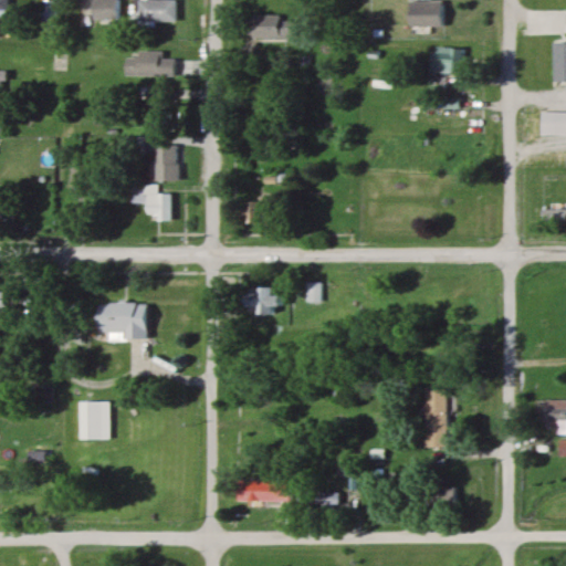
[(12,18),(11,0),(0,0),(0,38),(3,39),(3,18),(12,18)]
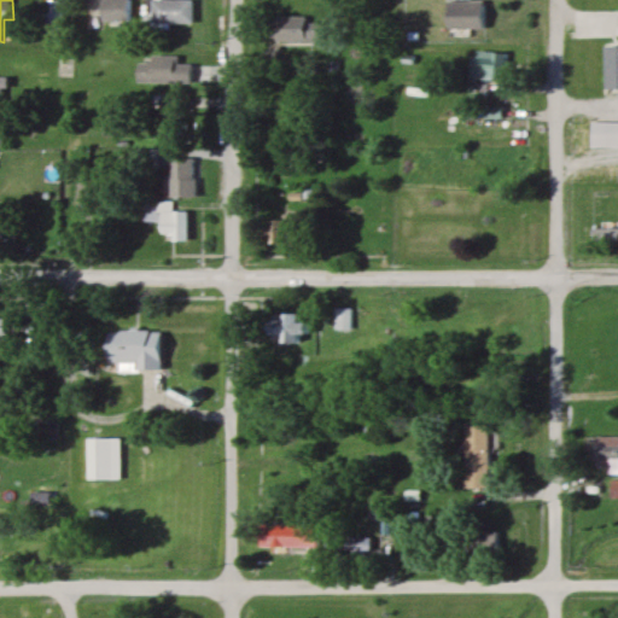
[(64,0),(42,0),(44,35),(65,35),(64,0)]
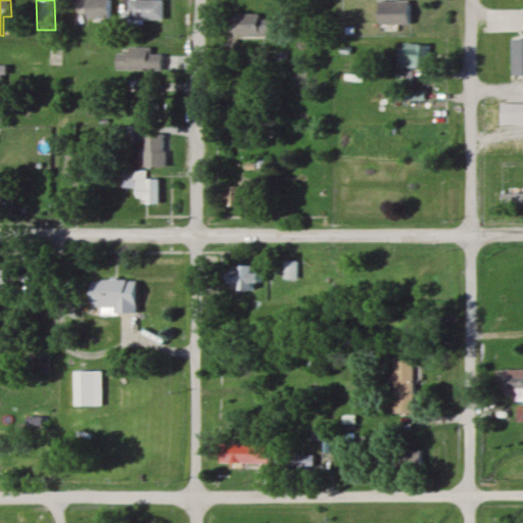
[(85,0),(86,19),(111,19),(110,0),(85,0)]
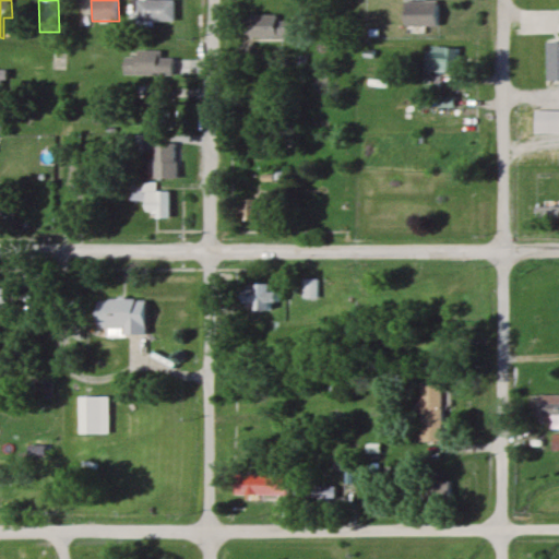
[(175,0),(137,0),(137,22),(176,22),(175,0)]
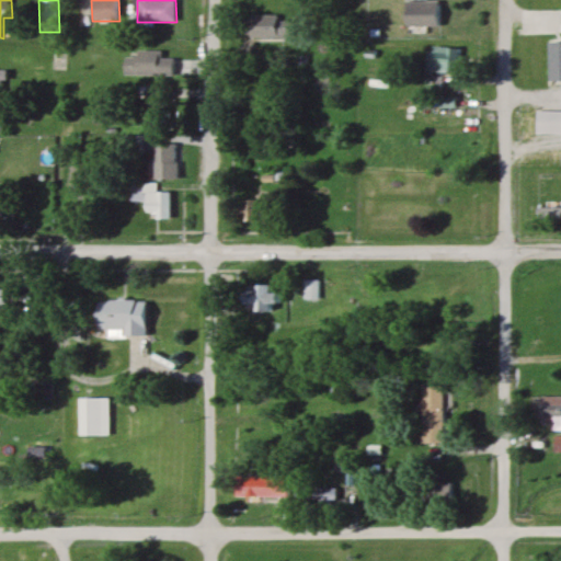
[(411,25),(411,0),(444,0),(444,25),(411,25)]
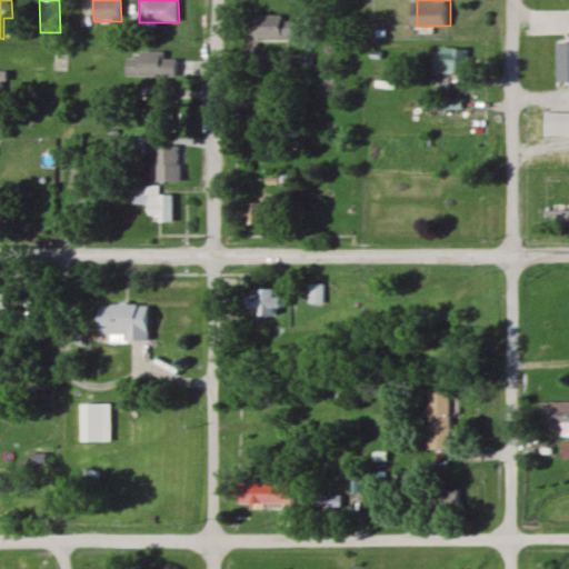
[(299,39),(299,15),(256,16),(256,40),(299,39)]
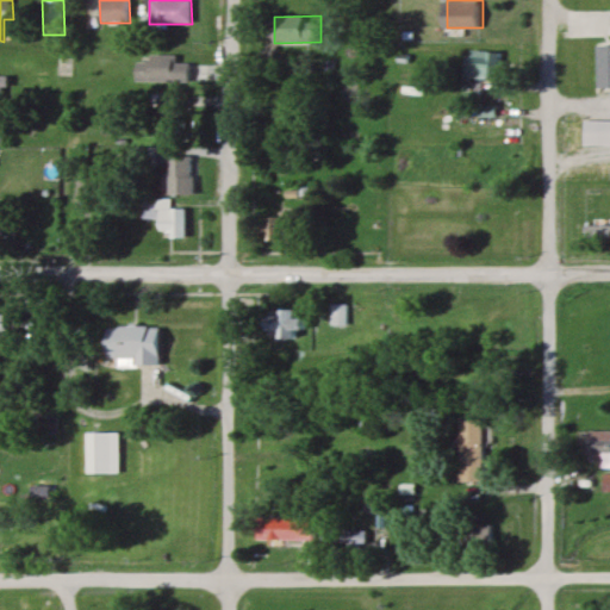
[(468,79),(498,79),(498,51),(468,51),(468,79)]
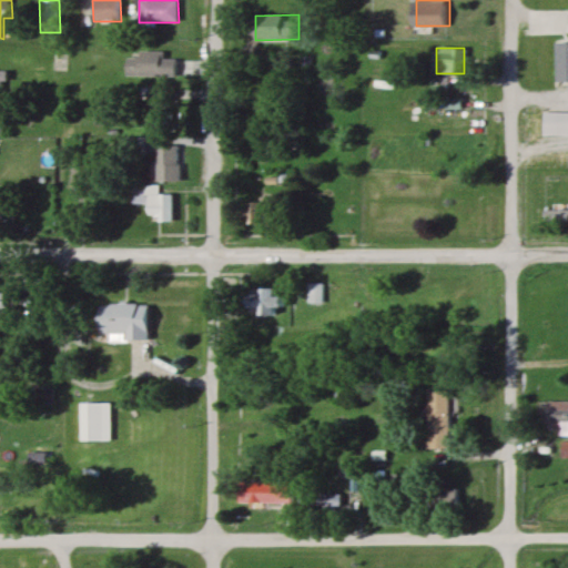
[(127,77),(179,77),(179,51),(127,51),(127,77)]
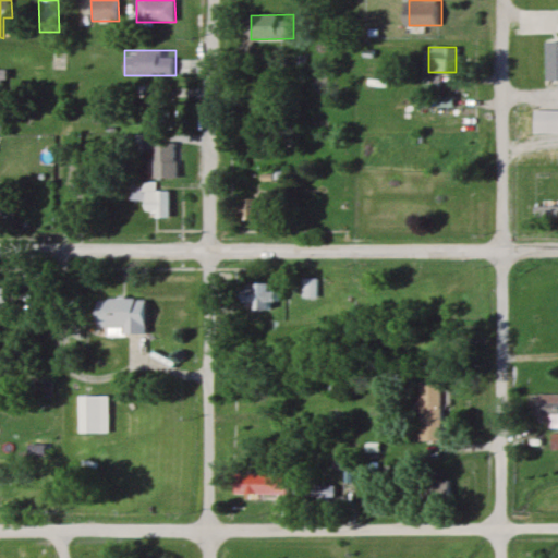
[(146,129),(172,129),(172,87),(146,87),(146,129)]
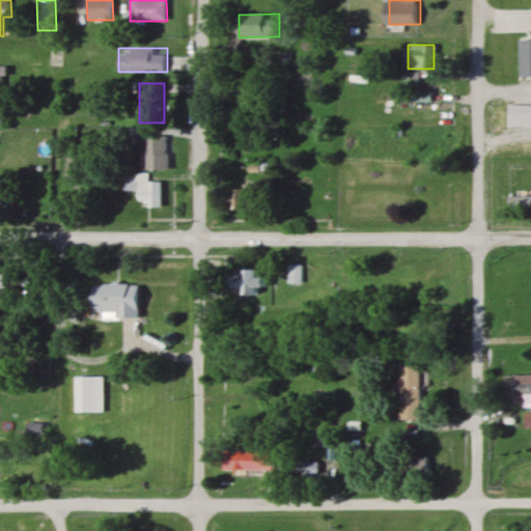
[(530,106),(507,106),(507,127),(530,127),(530,106)]
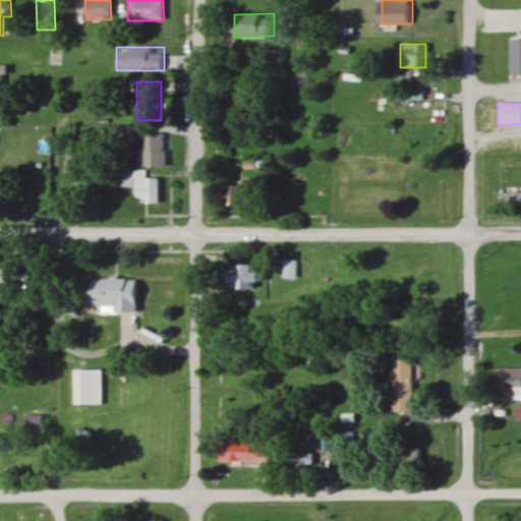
[(169,167),(169,134),(143,134),(143,167),(169,167)]
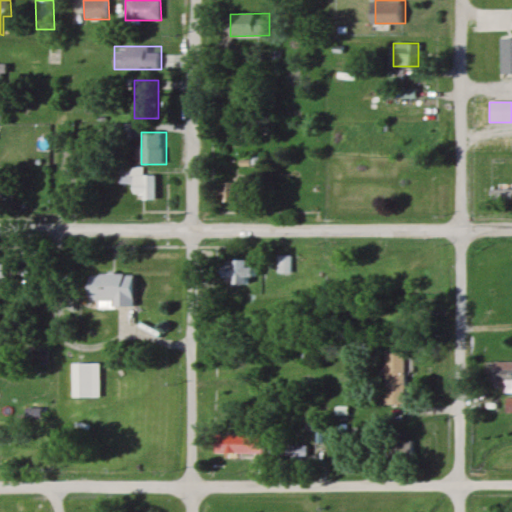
[(158,200),(158,175),(135,175),(135,200),(158,200)]
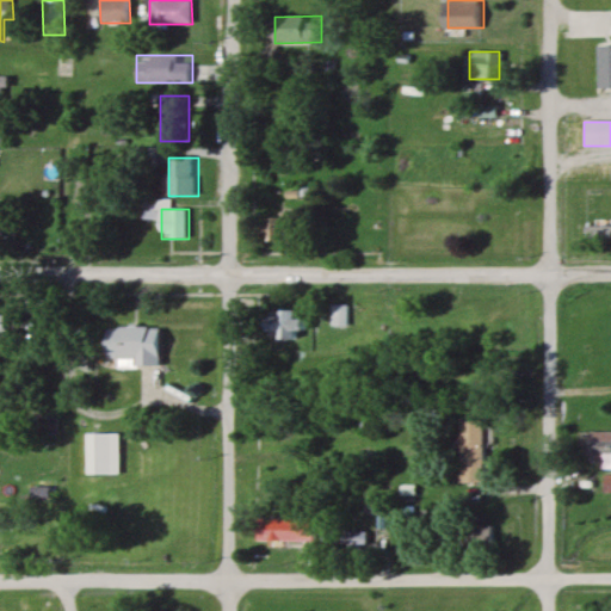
[(271,242),(300,242),(300,211),(271,211),(271,242)]
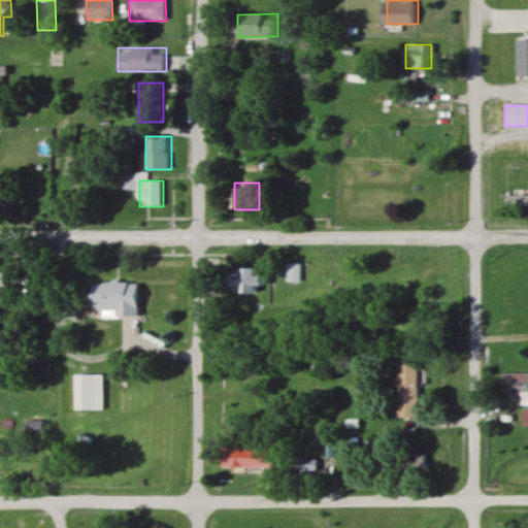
[(527,204),(507,204),(508,194),(527,194),(527,204)]
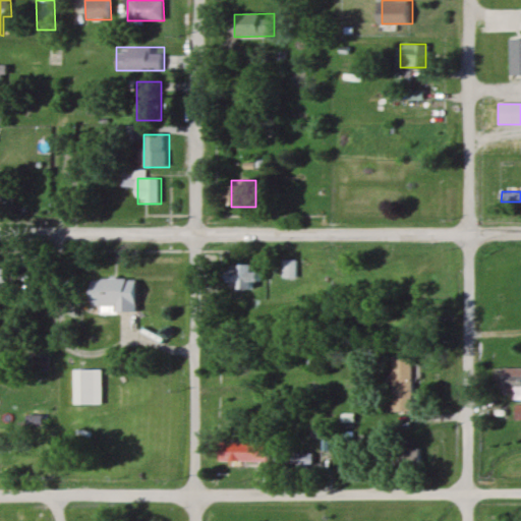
[(10,265),(0,265),(0,290),(10,291),(10,265)]
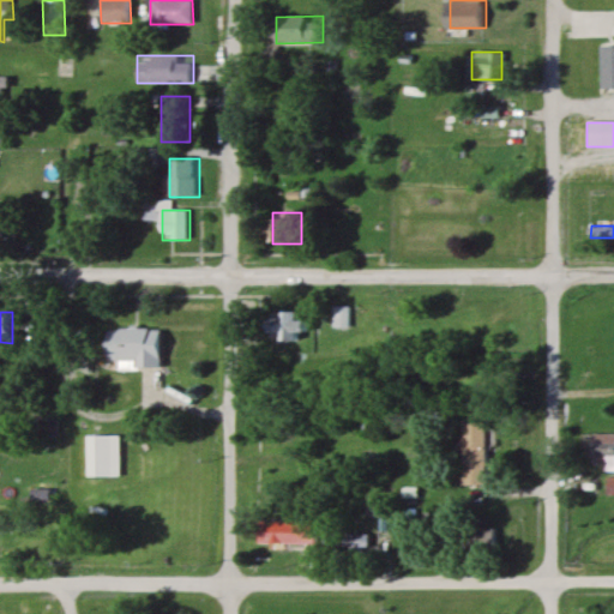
[(301,321),(301,312),(280,312),(280,342),(301,342),(301,332),(311,332),(311,321),(301,321)]
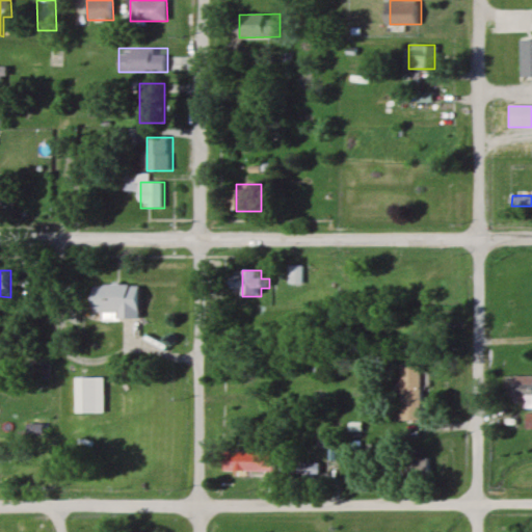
[(121,319),(144,319),(144,285),(97,285),(97,312),(121,312),(121,319)]
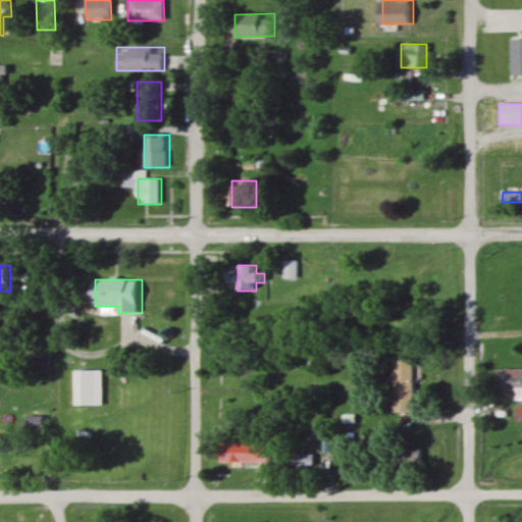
[(414,359),(413,411),(395,411),(395,359),(414,359)]
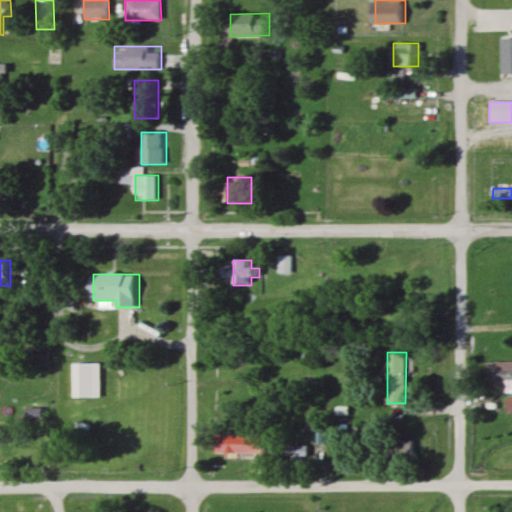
[(511,383),(511,361),(495,362),(495,383),(511,383)]
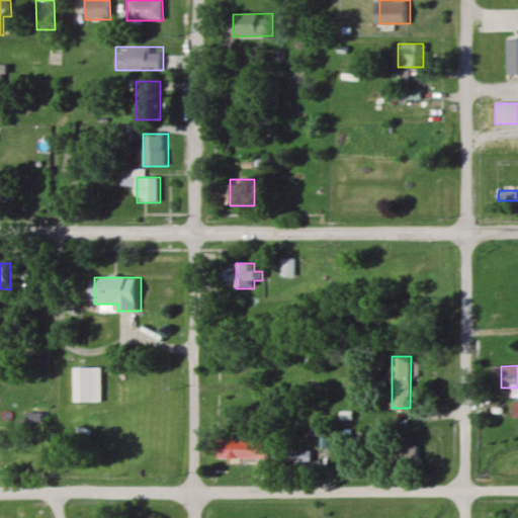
[(101,368),(72,368),(72,403),(101,403),(101,368)]
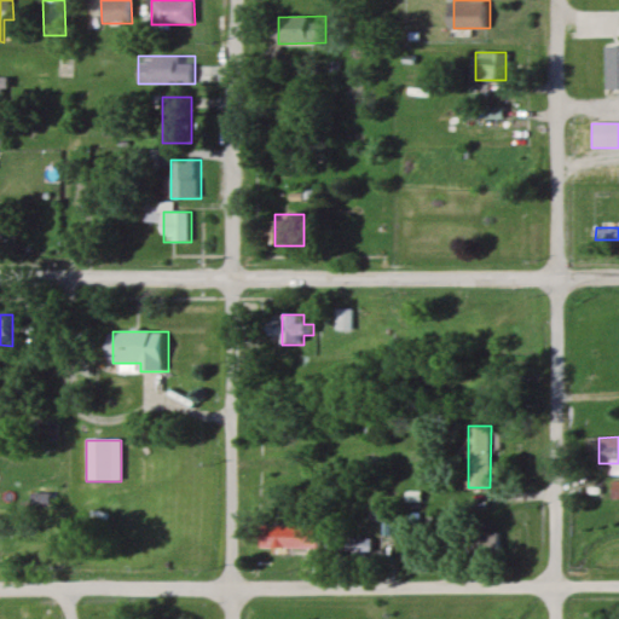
[(34,492),(33,508),(50,508),(51,493),(34,492)]
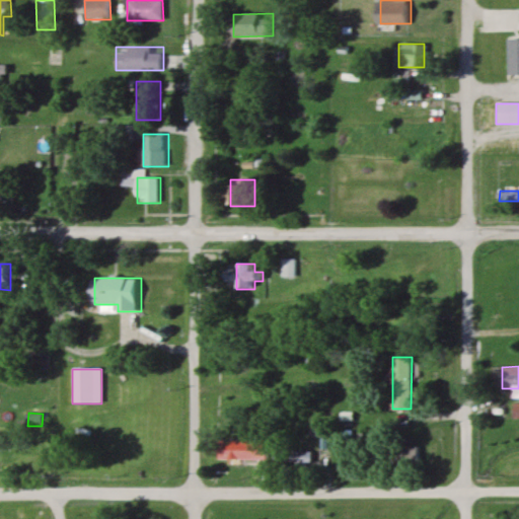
[(269,440),(227,440),(227,460),(269,460),(269,440)]
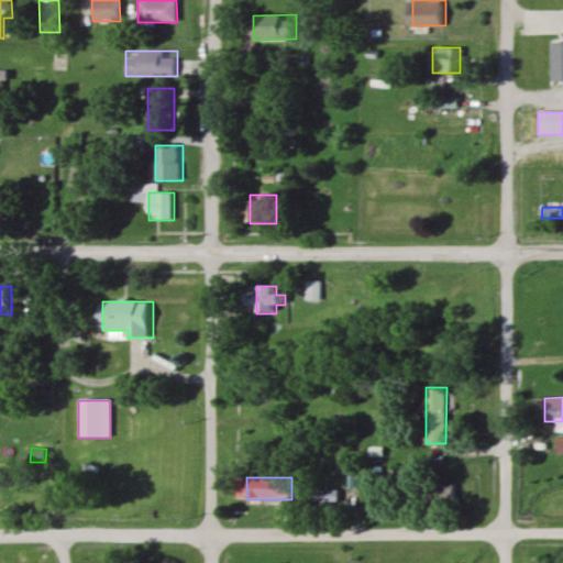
[(418,504),(418,484),(455,484),(455,504),(418,504)]
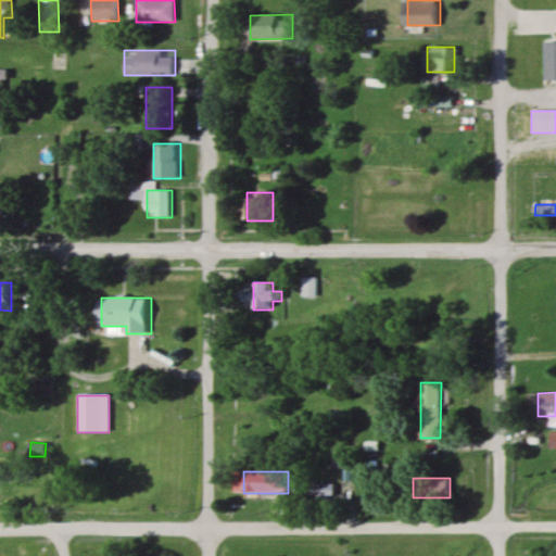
[(336,482),(294,482),(294,495),(336,495),(336,482)]
